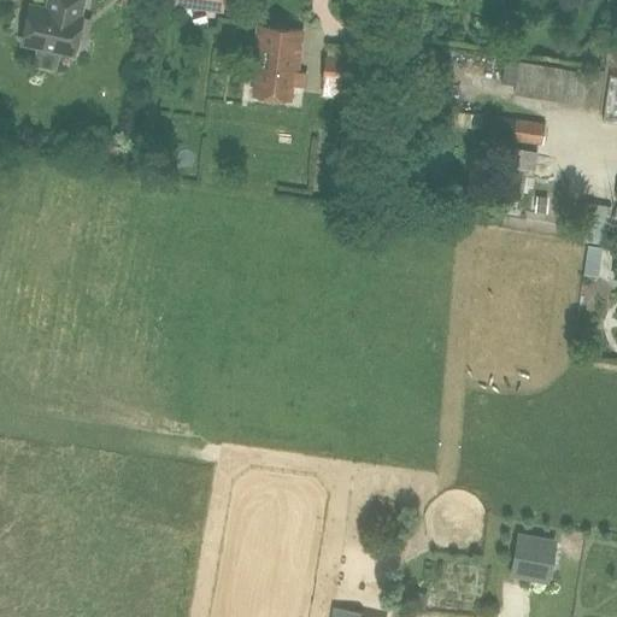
[(33,46),(71,54),(80,16),(78,16),(81,0),(51,0),(50,10),(41,7),(41,9),(34,6),(28,11),(22,39),(27,45),(33,46)]
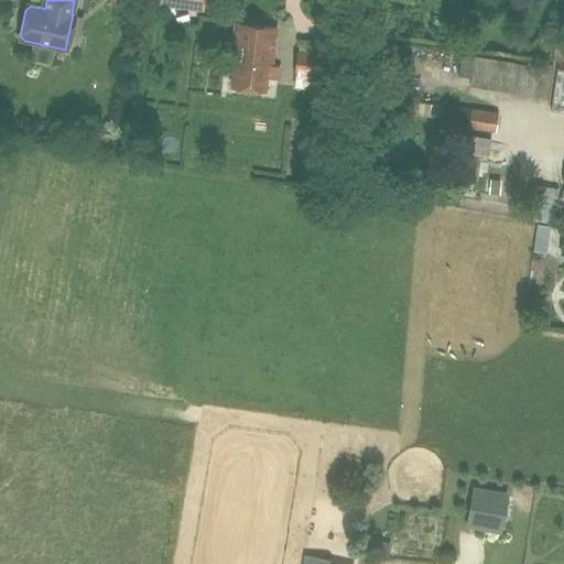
[(201,0),(160,0),(160,3),(201,9),(201,0)]
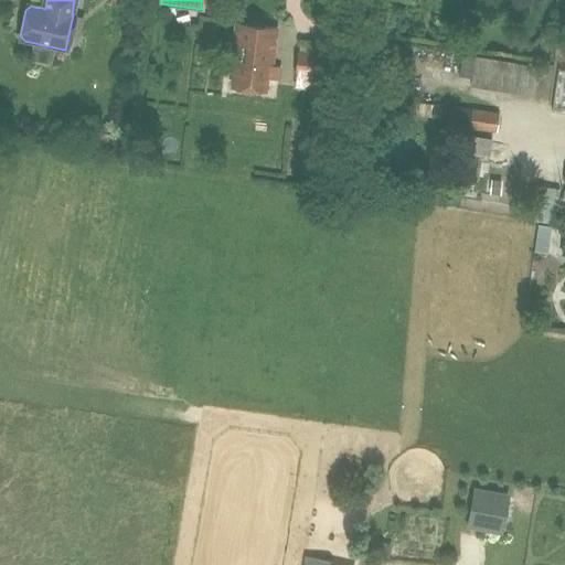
[(235,24),(230,62),(233,62),(231,86),(265,91),(266,78),(277,80),(279,67),(272,66),(276,29),(235,24)]
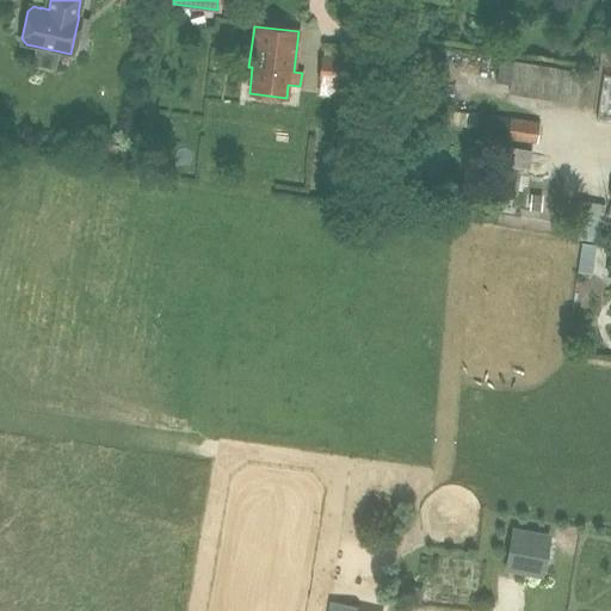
[(322,56),(319,79),(318,91),(358,97),(360,85),(362,86),(364,62),(322,56)]
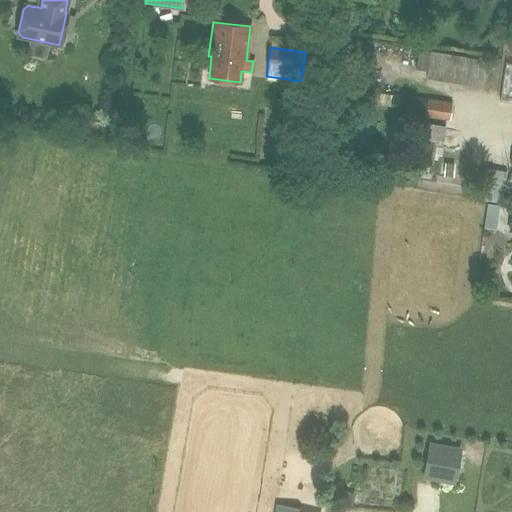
[(426,77),(474,85),(478,60),(430,53),(426,77)]
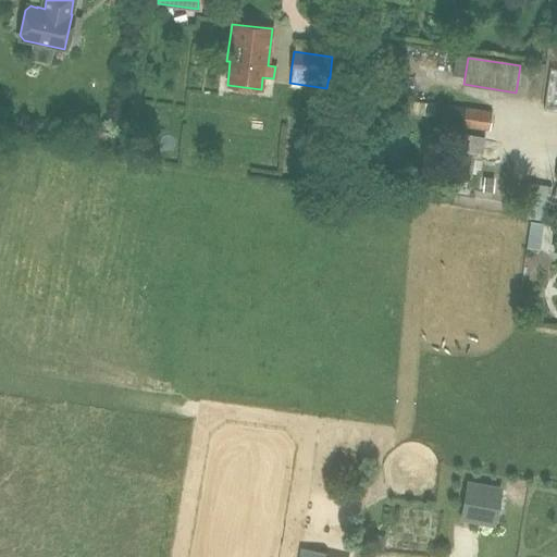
[(556,69),(548,67),(543,109),(556,111),(556,69)]
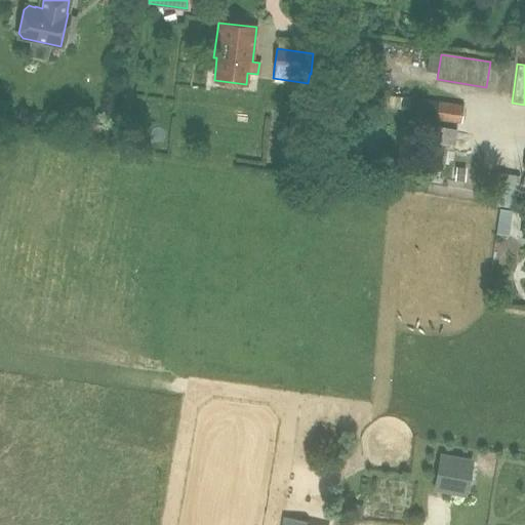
[(400,112),(459,122),(462,106),(402,96),(400,112)]
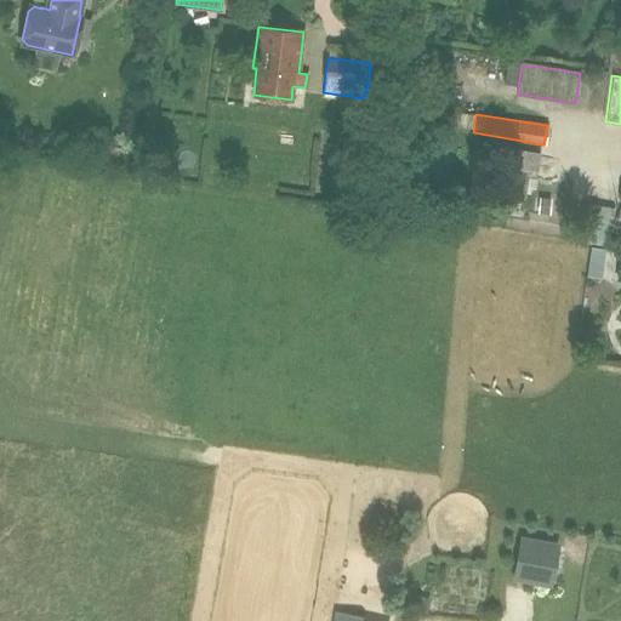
[(510,167),(536,171),(539,152),(512,148),(510,167)]
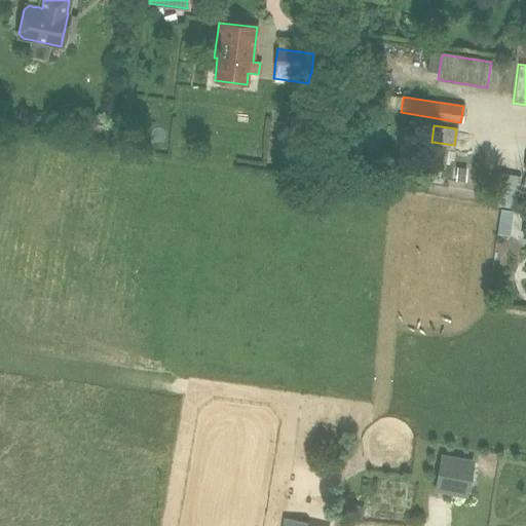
[(430,156),(440,157),(442,148),(431,146),(430,156)]
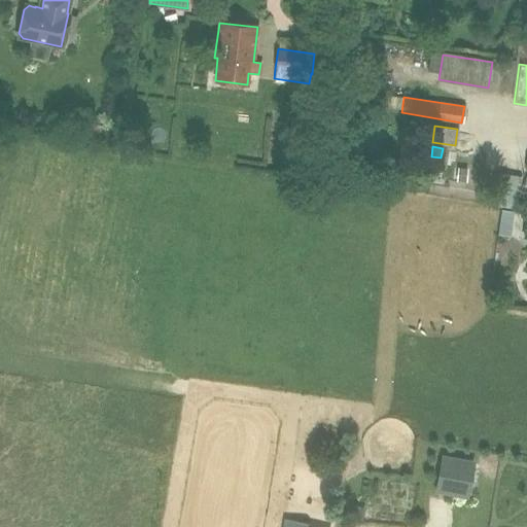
[(441,160),(430,159),(429,168),(438,170),(441,160)]
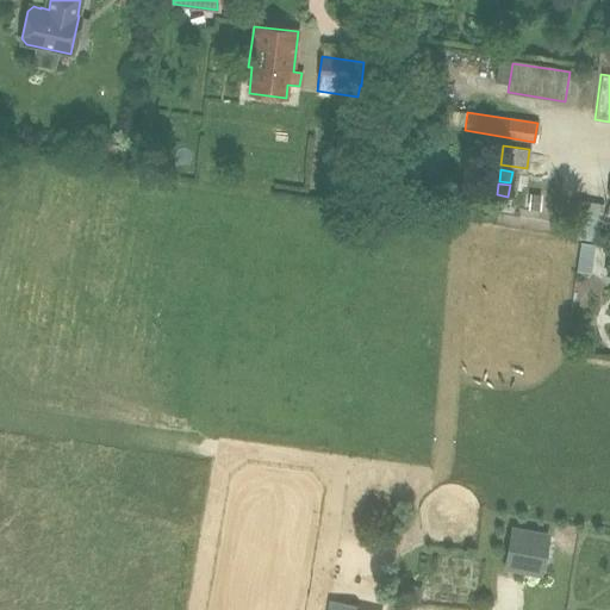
[(567,236),(597,241),(602,203),(572,198),(567,236)]
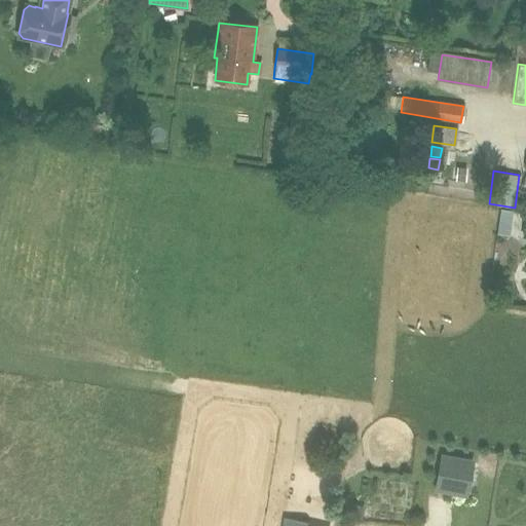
[(510,238),(513,211),(500,209),(497,237),(510,238)]
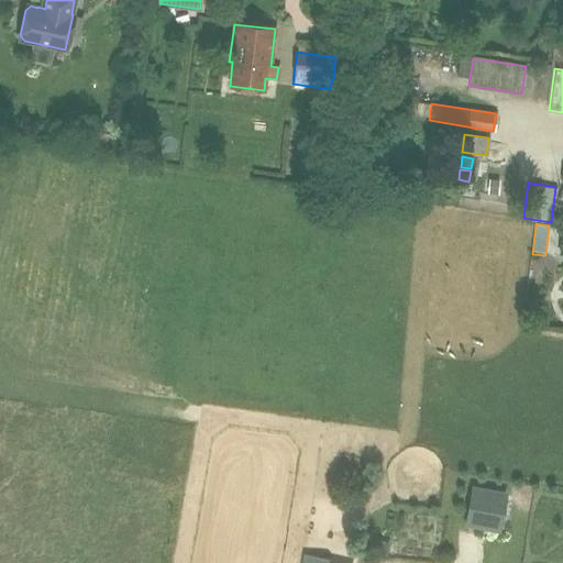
[(498,529),(503,503),(472,497),(467,523),(498,529)]
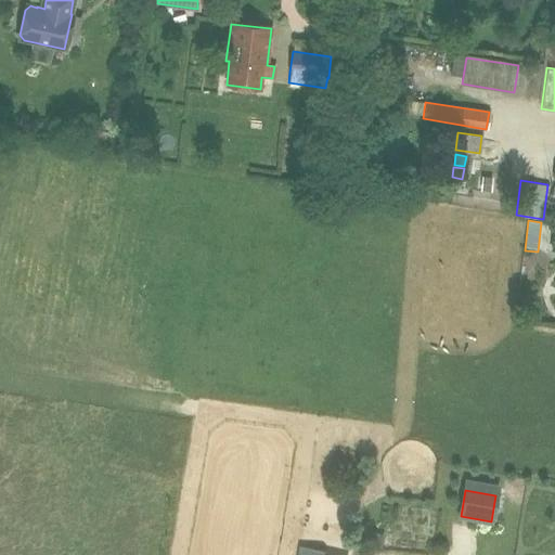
[(372,532),(370,542),(382,544),(384,533),(372,532)]
